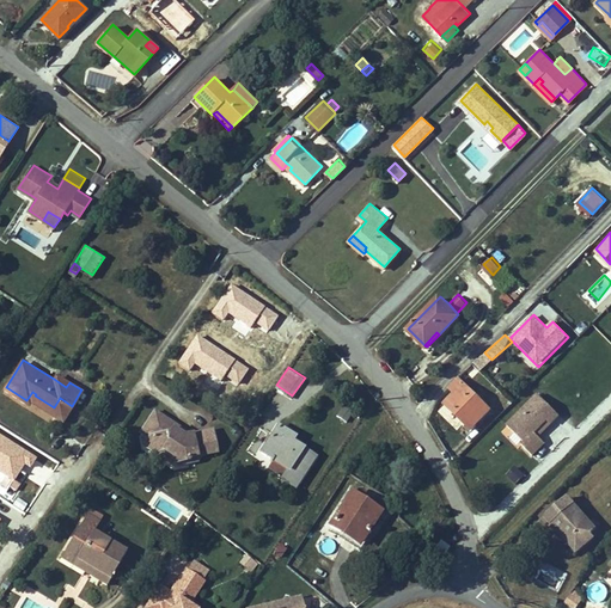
[(66,387),(69,382),(57,374),(54,379),(66,387)]
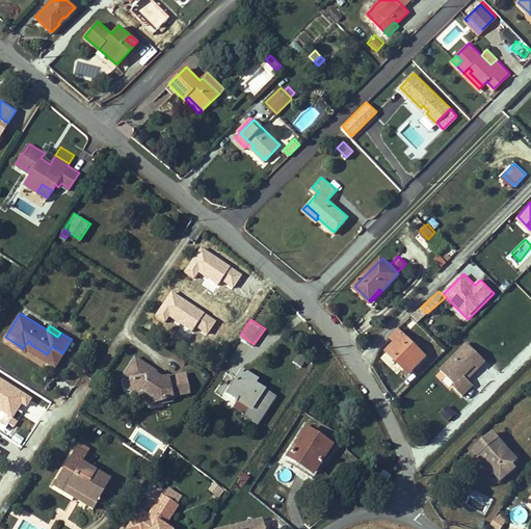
[(409,371),(426,354),(399,327),(392,335),(397,340),(390,347),(404,362),(402,363),(409,371)]
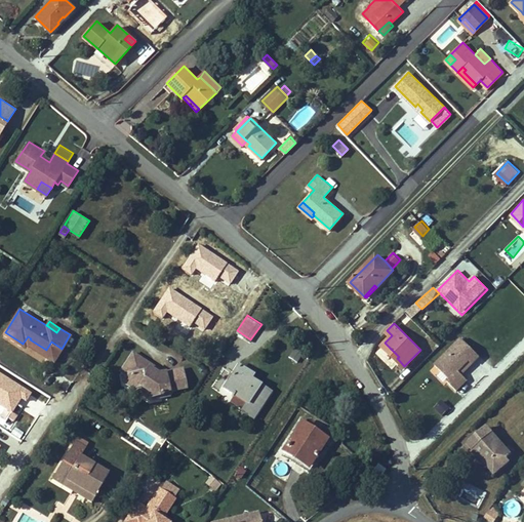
[(480,354),(462,336),(436,363),(450,377),(449,379),(457,389),(469,377),(462,372),(459,369),(470,359),(473,362),(480,354)]
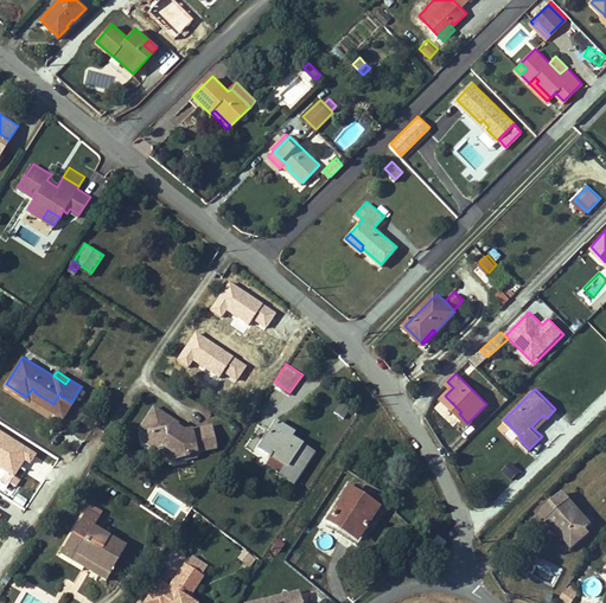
[(63,415),(71,403),(59,395),(53,404),(51,408),(63,415)]
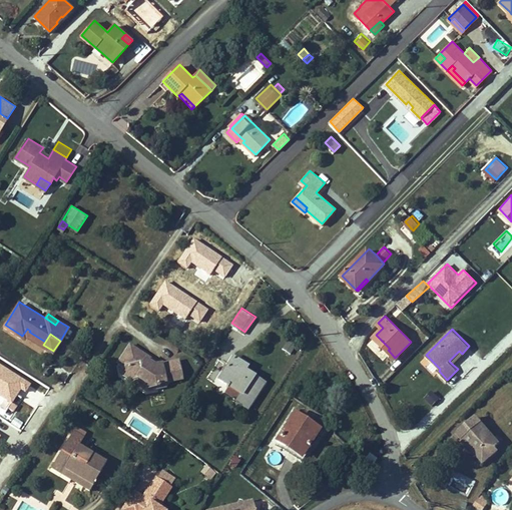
[(390,349),(376,335),(374,337),(388,350),(390,349)]
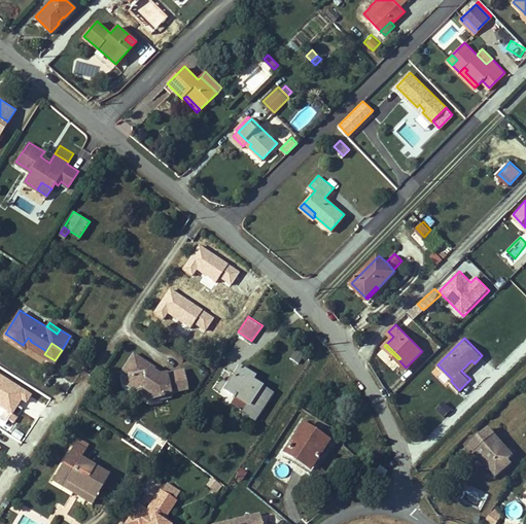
[(299,361),(306,350),(297,346),(291,356),(299,361)]
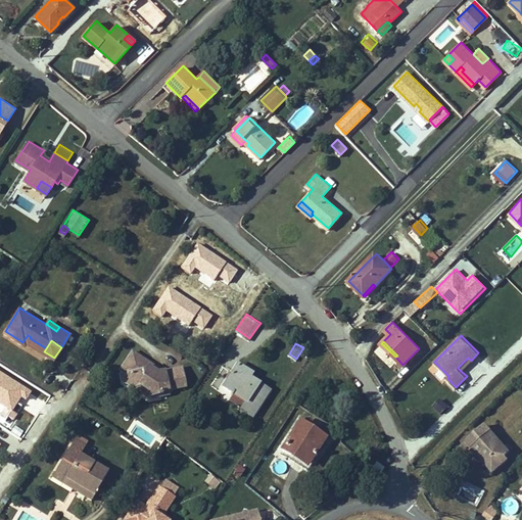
[(186,384),(182,365),(163,369),(158,370),(149,364),(151,362),(134,349),(122,368),(129,373),(125,379),(133,384),(141,383),(148,388),(150,395),(161,393),(160,389),(173,387),(186,384)]
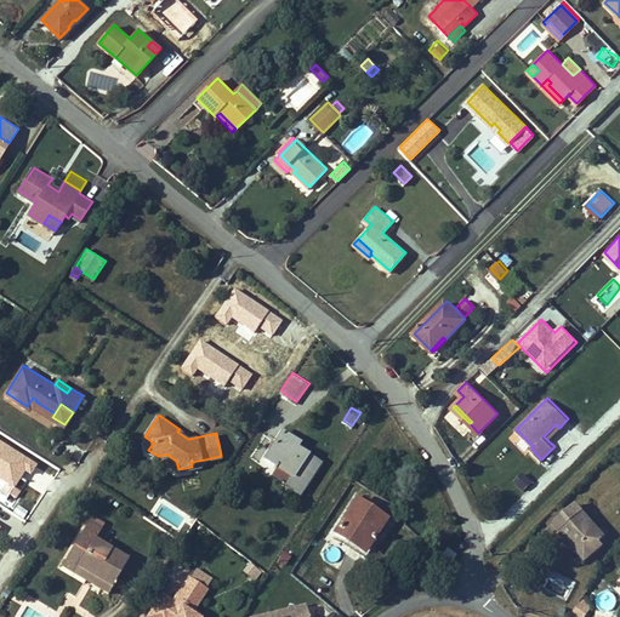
[(547,440),(559,428),(556,424),(544,436),(547,440)]
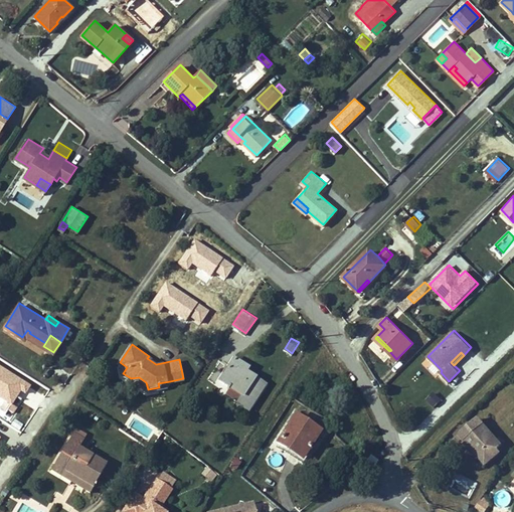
[(161,363),(149,356),(147,358),(156,364),(161,363)]
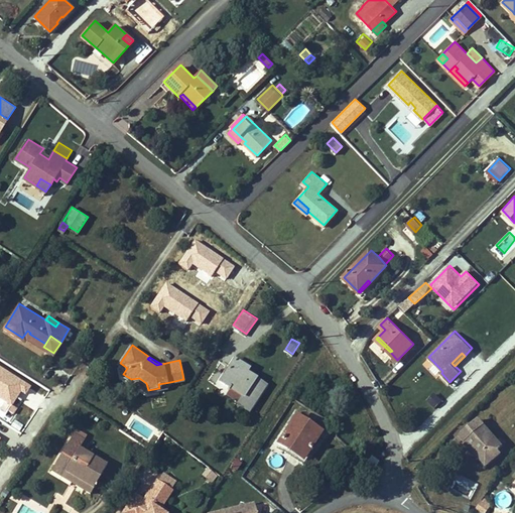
[(250,408),(267,383),(248,370),(250,366),(236,357),(222,379),(232,385),(244,394),(240,400),(239,401),(250,408)]
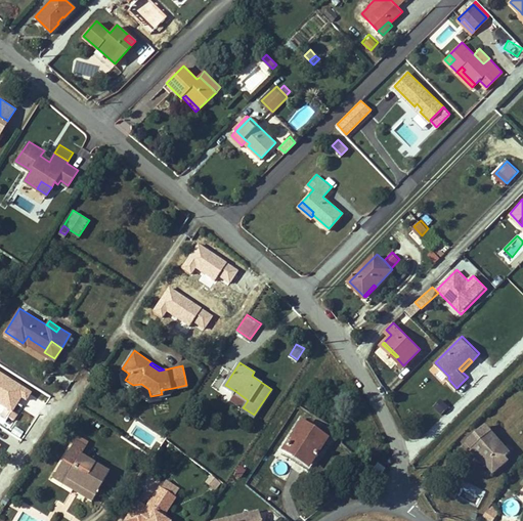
[(150,396),(148,389),(141,384),(133,385),(150,396)]
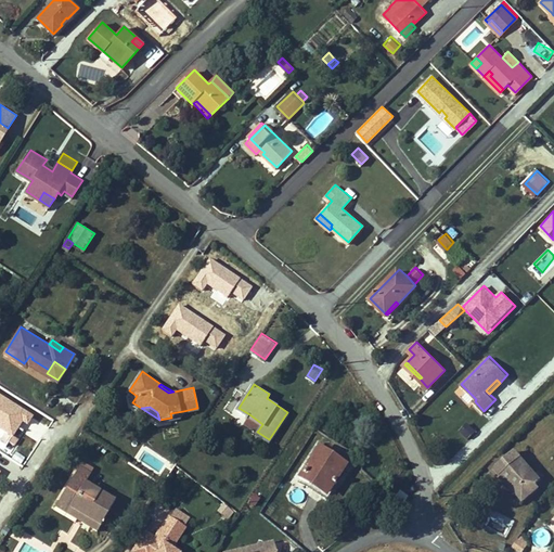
[(262,424),(249,414),(245,421),(258,431),(262,424)]
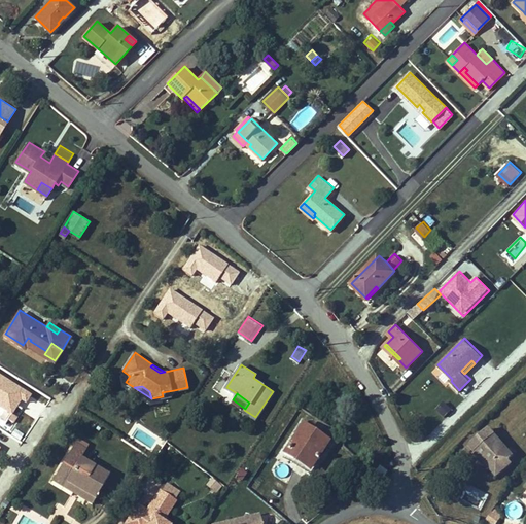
[(445,415),(452,408),(445,400),(437,408),(445,415)]
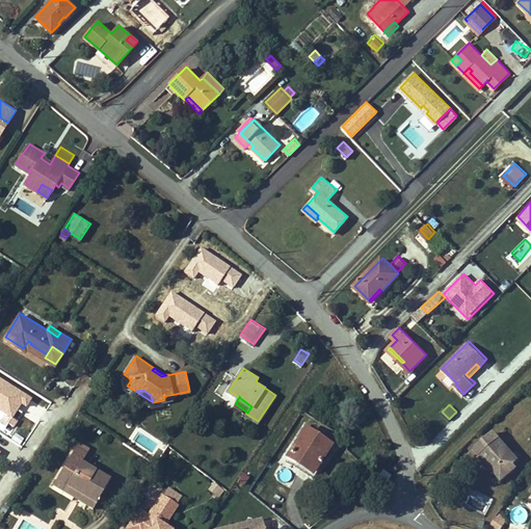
[(314,469),(332,443),(307,426),(288,455),(297,461),(298,458),(314,469)]
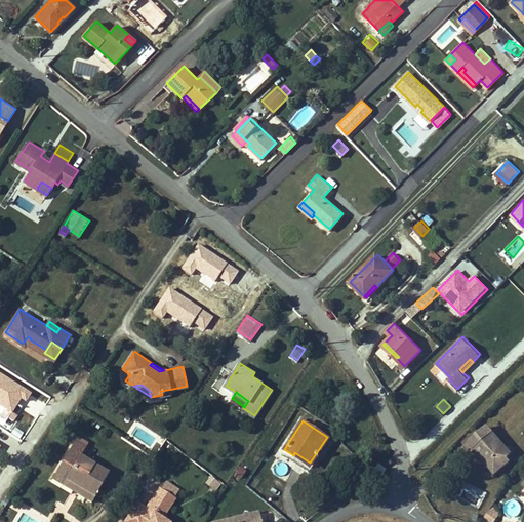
[(512,452),(493,431),(485,438),(480,431),(466,443),(473,450),(475,447),(482,455),(483,454),(490,463),(489,464),(495,472),(511,458),(508,455),(512,452)]
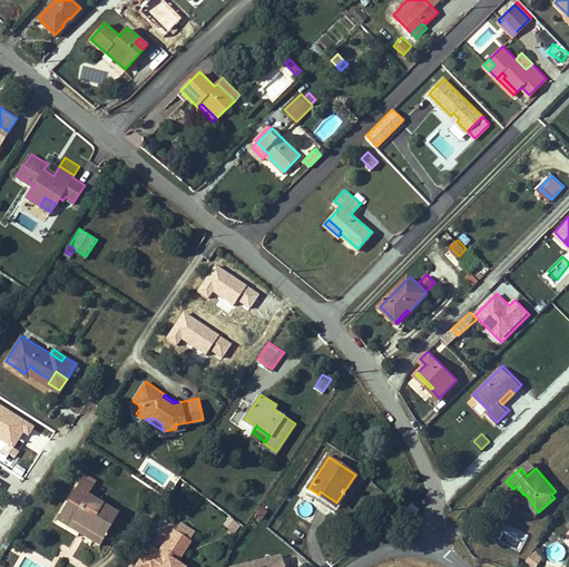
[(100,544),(119,511),(88,494),(94,485),(82,477),(61,511),(84,525),(81,527),(87,530),(85,534),(100,544)]
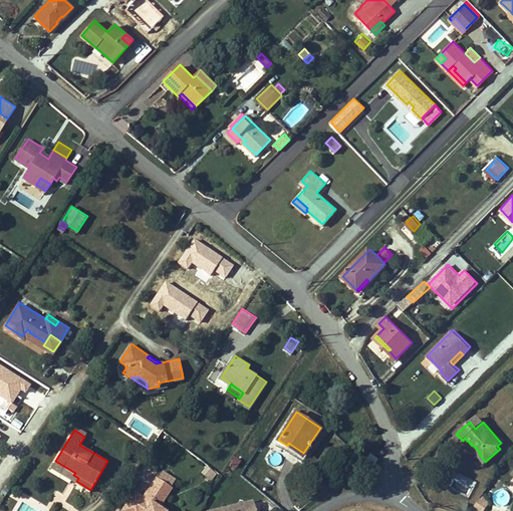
[(303,453),(288,443),(287,446),(285,448),(300,458),(303,453)]
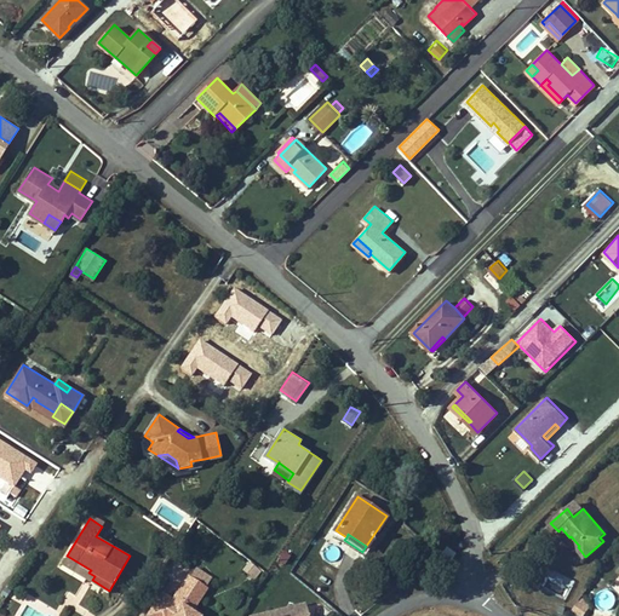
[(284,547),(276,558),(285,563),(291,552),(284,547)]
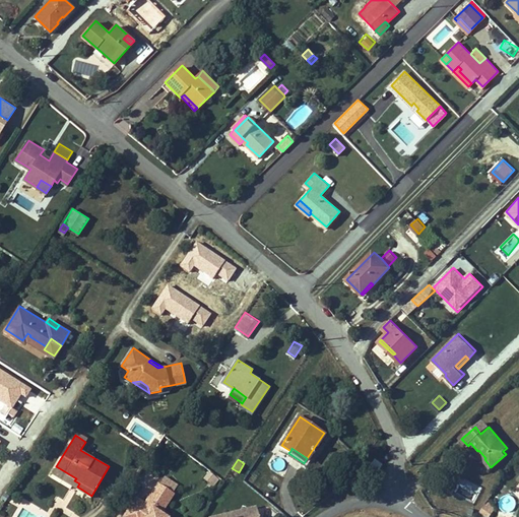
[(76,478),(56,466),(53,472),(77,487),(79,483),(74,480),(76,478)]
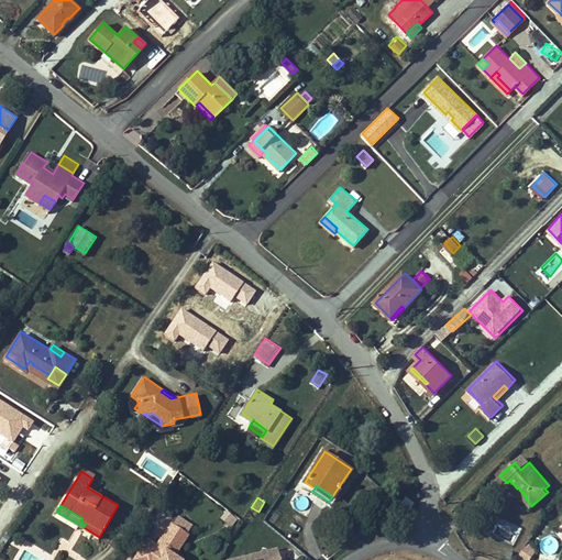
[(232,524),(238,517),(227,509),(222,516),(232,524)]
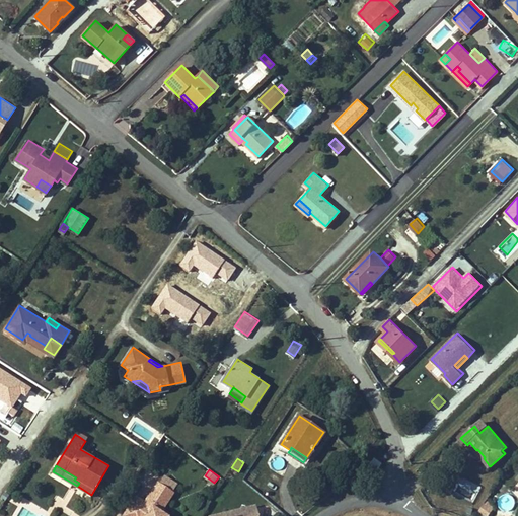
[(172,490),(177,482),(165,473),(160,482),(158,481),(157,483),(173,493),(174,491),(172,490)]
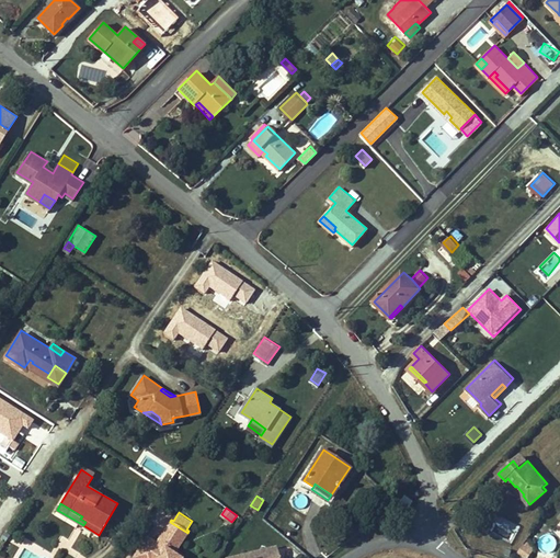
[(174,551),(187,533),(170,522),(158,541),(148,534),(133,556),(136,557),(183,557),(184,557),(174,551)]
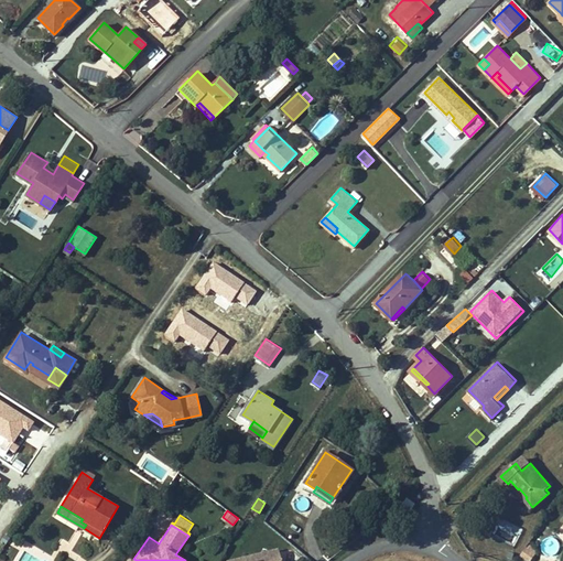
[(528,541),(520,554),(530,560),(539,547),(528,541)]
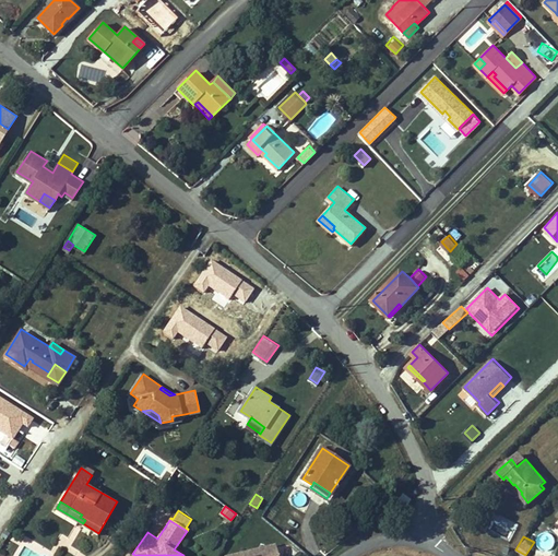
[(279,555),(275,541),(210,555),(209,555),(279,555)]
